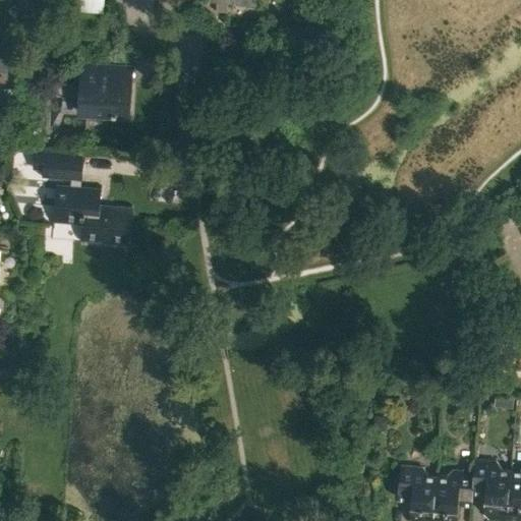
[(111,67),(81,65),(77,111),(128,115),(130,83),(110,82),(111,67)]
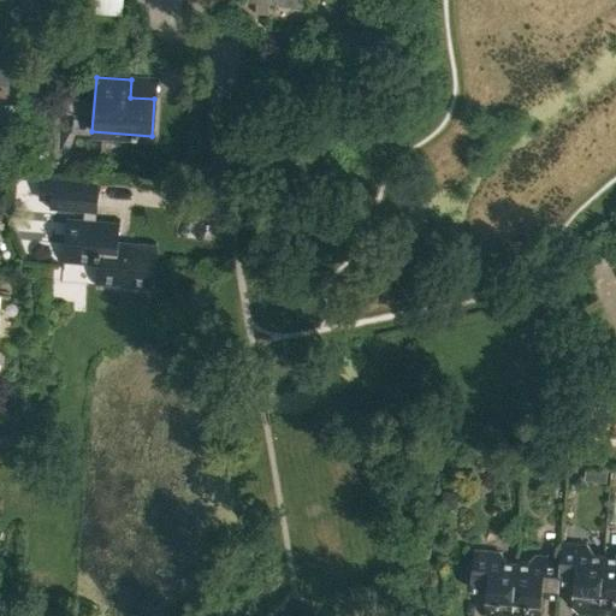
[(95,285),(152,290),(155,243),(118,240),(120,220),(96,218),(99,182),(52,178),(49,209),(84,213),(84,218),(66,215),(66,220),(54,219),(52,241),(64,242),(63,264),(98,266),(95,285)]
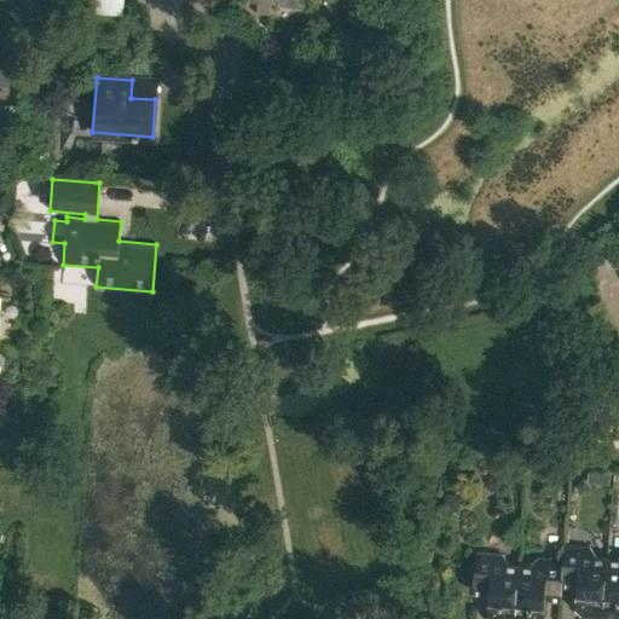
[(560,584),(562,585),(574,586),(572,608),(579,615),(602,618),(607,557),(595,557),(595,554),(590,548),(562,545),(561,560),(562,560),(560,584)]
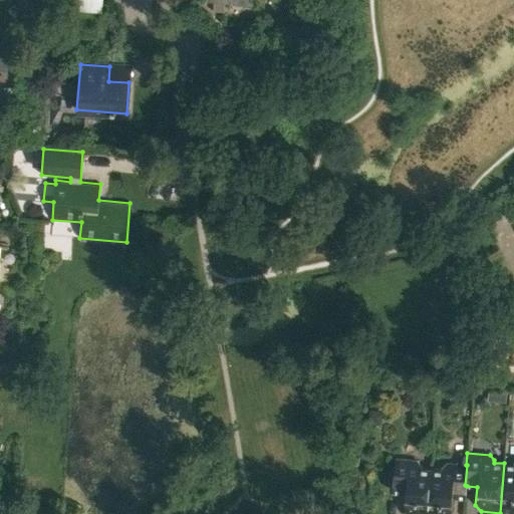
[(405,513),(425,513),(430,469),(421,468),(421,466),(417,461),(395,459),(392,491),(405,492),(403,512),(405,513)]
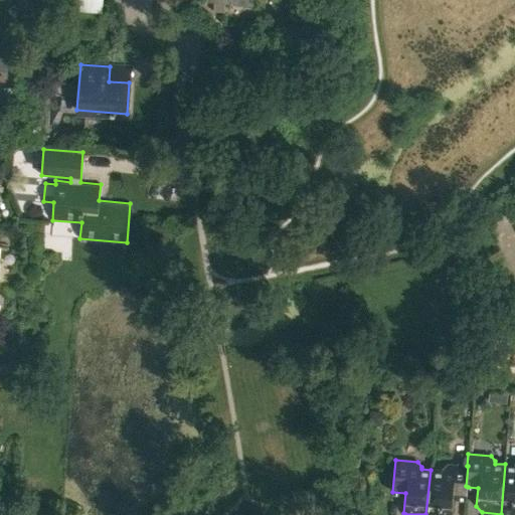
[(505,464),(501,514),(514,514),(514,462),(514,463),(514,465),(505,464)]
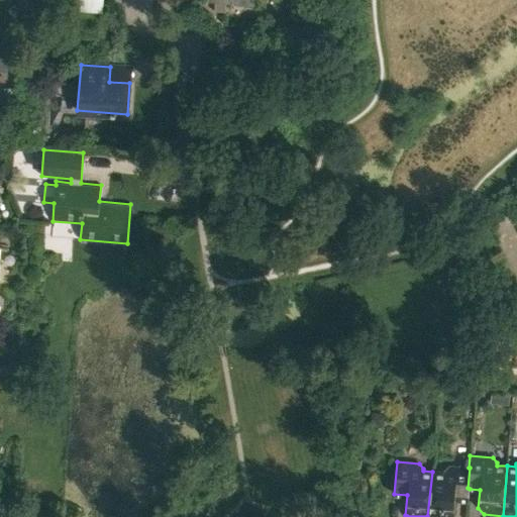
[(427,516),(450,516),(452,499),(468,500),(470,489),(468,488),(470,468),(469,468),(446,466),(441,470),(441,473),(432,472),(427,516)]
